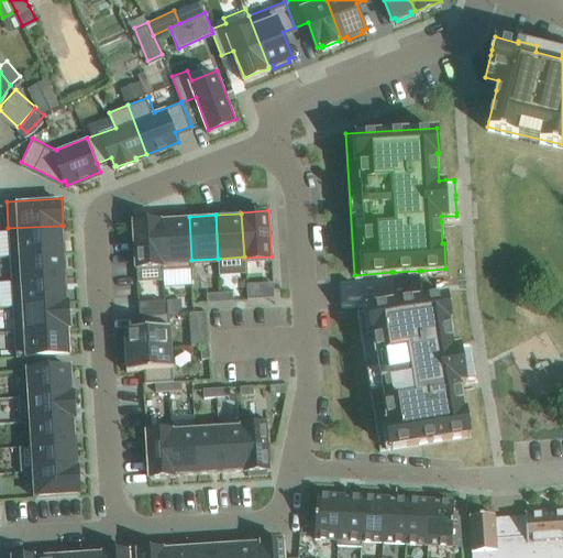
[(162,263),(159,217),(133,219),(136,264),(162,263)]
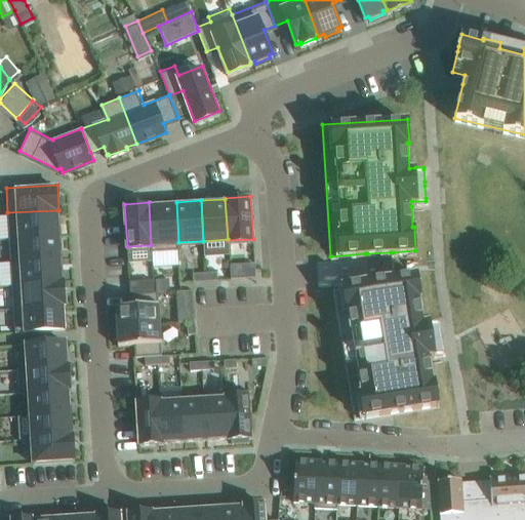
[(178,242),(176,202),(150,203),(150,202),(149,202),(151,245),(151,249),(178,247),(178,242)]
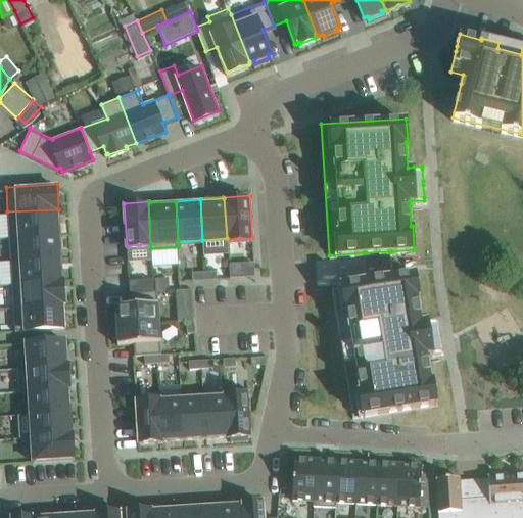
[(59,232),(57,209),(7,212),(9,235),(59,232)]
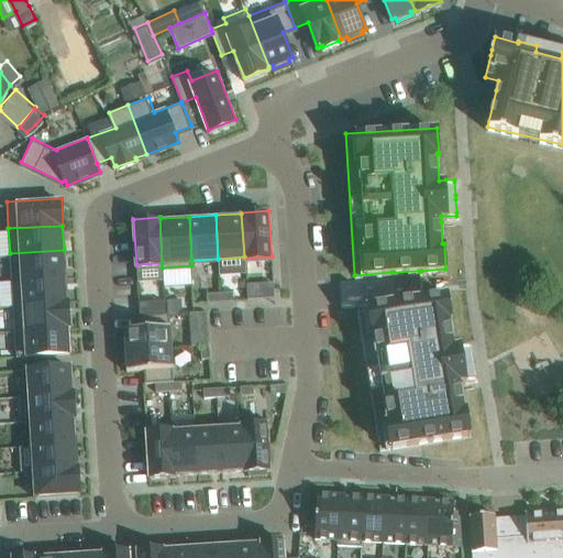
[(65,275),(64,250),(10,253),(11,279),(65,275)]
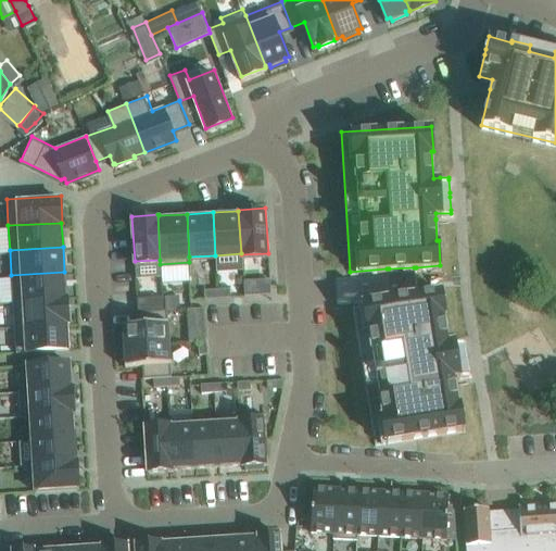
[(65,295),(64,272),(11,275),(13,298),(65,295)]
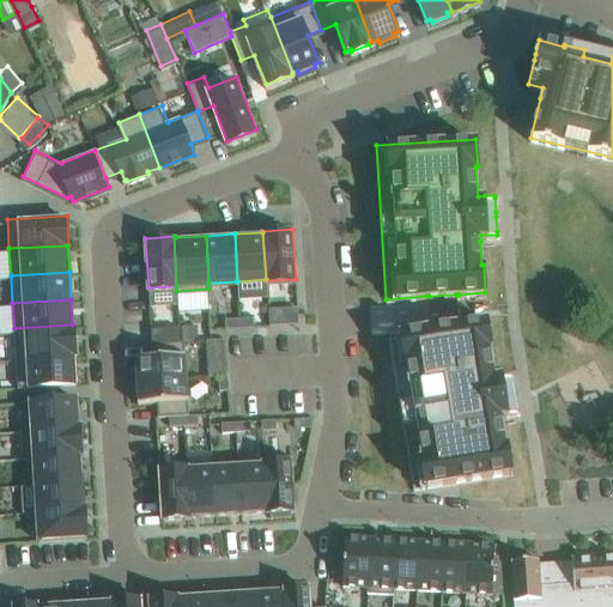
[(298,320),(297,303),(268,305),(269,322),(298,320)]
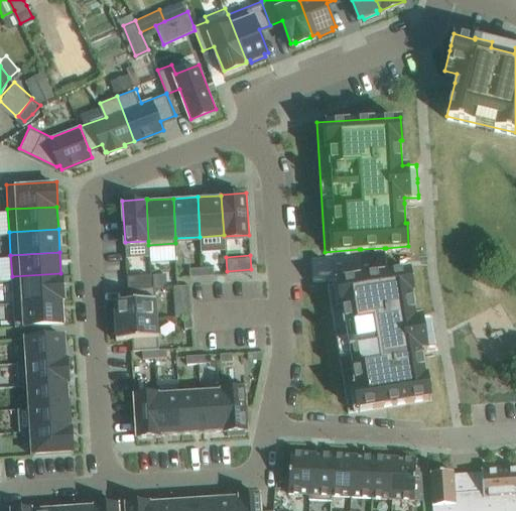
[(214,272),(214,264),(202,265),(202,273),(214,272)]
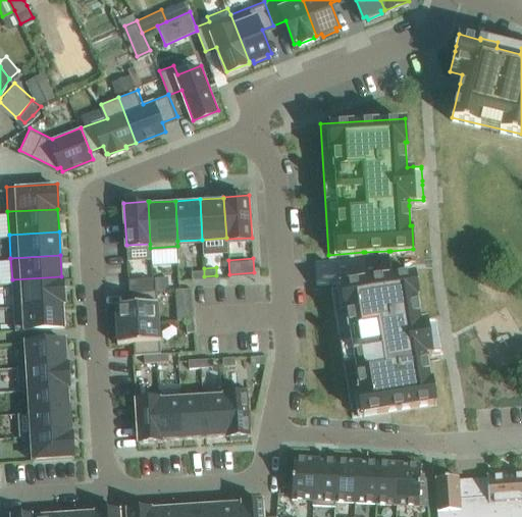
[(204,276),(204,268),(192,268),(192,276),(204,276)]
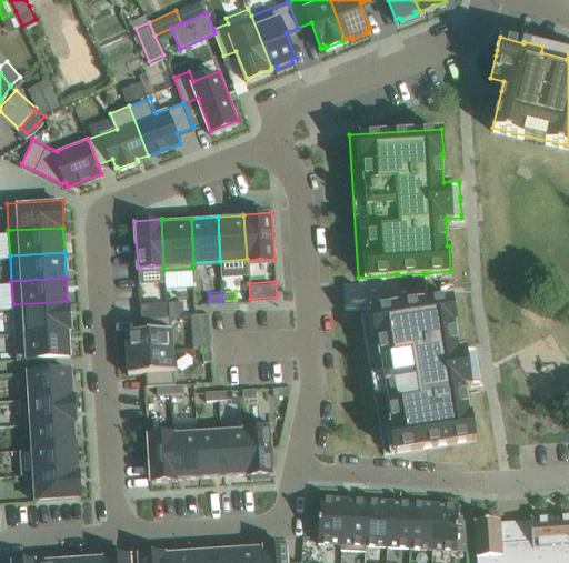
[(477,361),(475,348),(475,345),(465,347),(459,348),(455,321),(456,321),(451,295),(427,299),(426,299),(399,303),(398,303),(360,310),(383,451),(475,436),(470,411),(469,411),(466,390),(466,389),(465,384),(480,381),(480,379),(478,365),(477,361)]
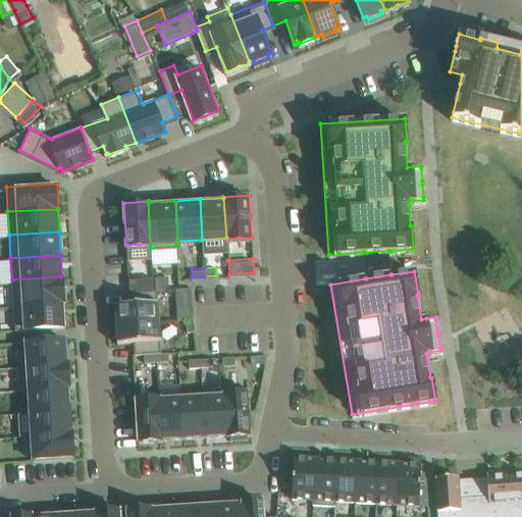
[(168,286),(167,274),(156,274),(156,287),(168,286)]
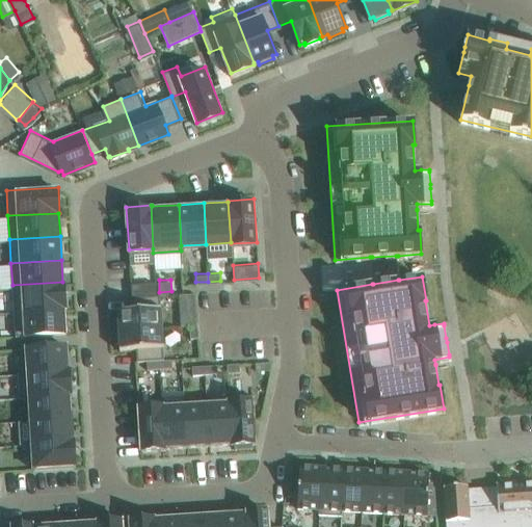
[(156,293),(156,281),(131,282),(132,294),(132,295),(133,295),(156,293)]
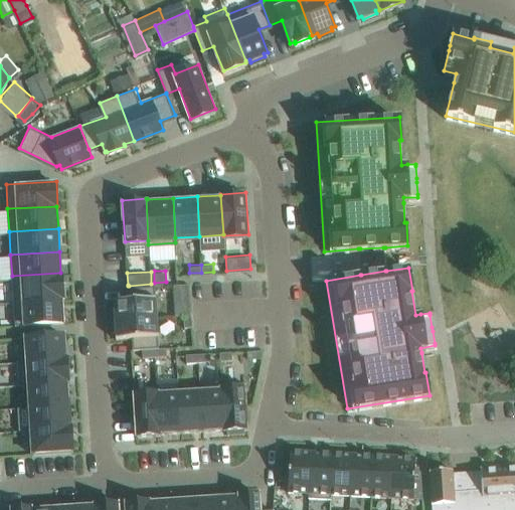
[(63,298),(62,273),(60,273),(12,276),(13,301),(62,298),(63,298)]
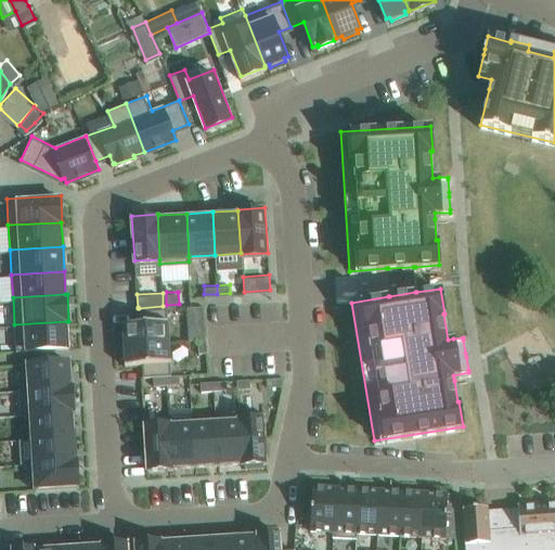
[(191,304),(186,305),(188,320),(204,319),(203,304),(191,304)]
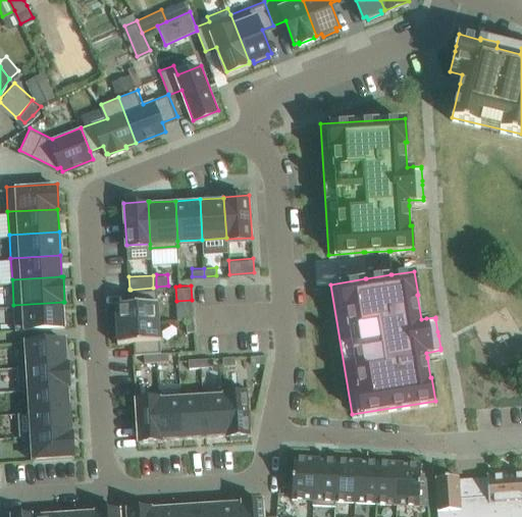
[(159,319),(157,288),(153,288),(131,290),(131,301),(114,302),(115,303),(115,310),(112,310),(112,322),(159,319)]
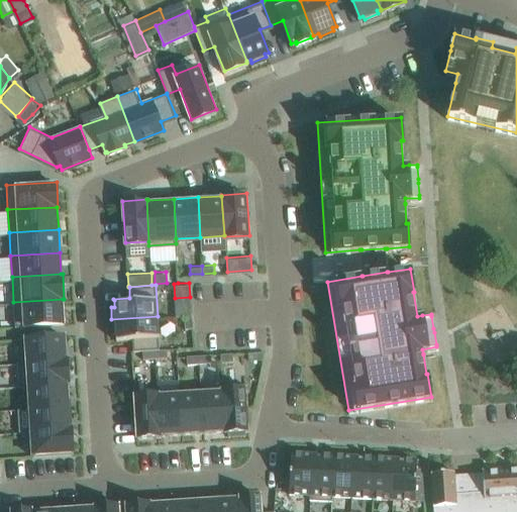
[(64,322),(63,299),(13,302),(15,325),(64,322)]
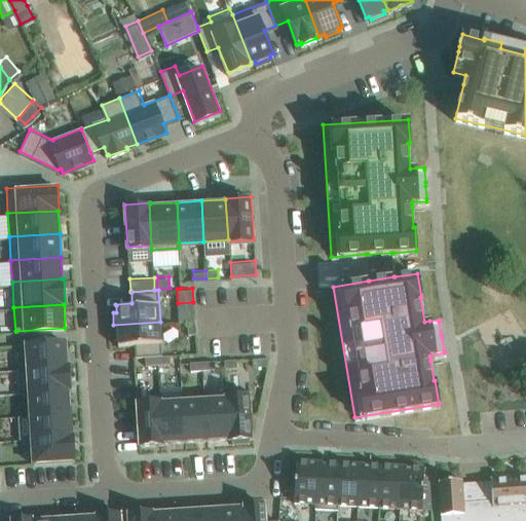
[(194,320),(187,320),(188,332),(196,332),(195,320),(194,320)]
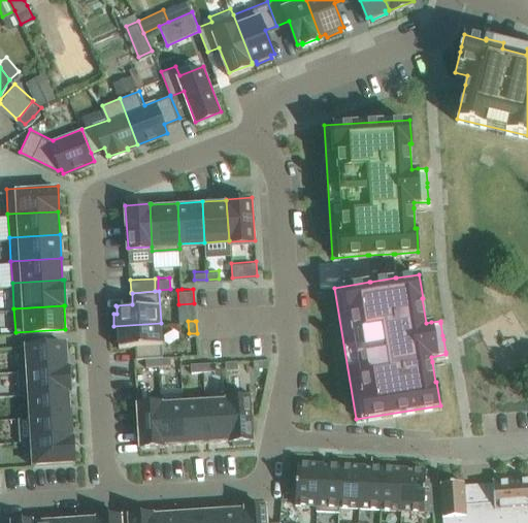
[(162,355),(161,323),(113,326),(114,337),(119,337),(119,344),(119,345),(135,344),(135,356),(145,356),(158,355),(162,355)]
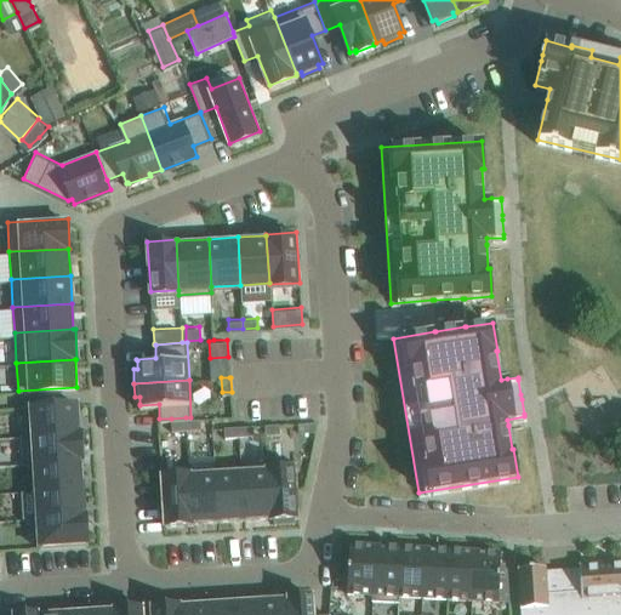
[(80,428),(78,400),(24,404),(27,432),(80,428)]
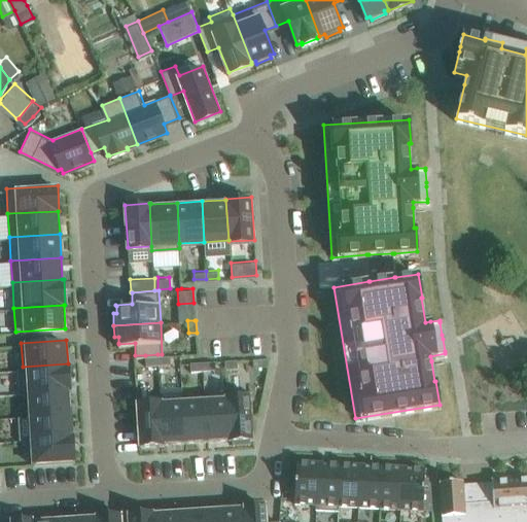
[(170,361),(170,353),(162,354),(157,354),(159,362),(170,361)]
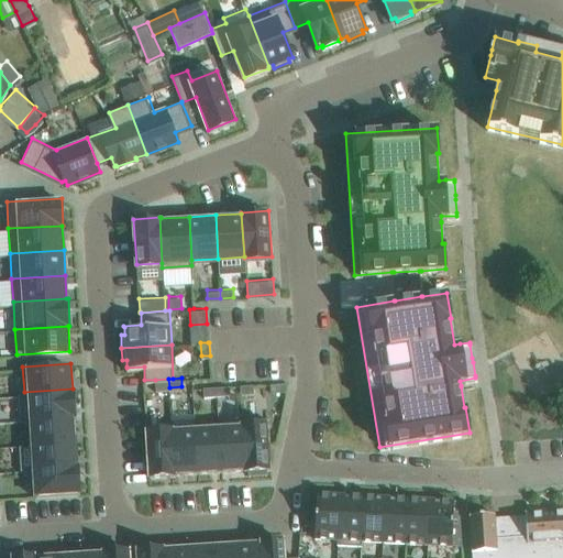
[(169,387),(168,379),(155,380),(156,389),(169,387)]
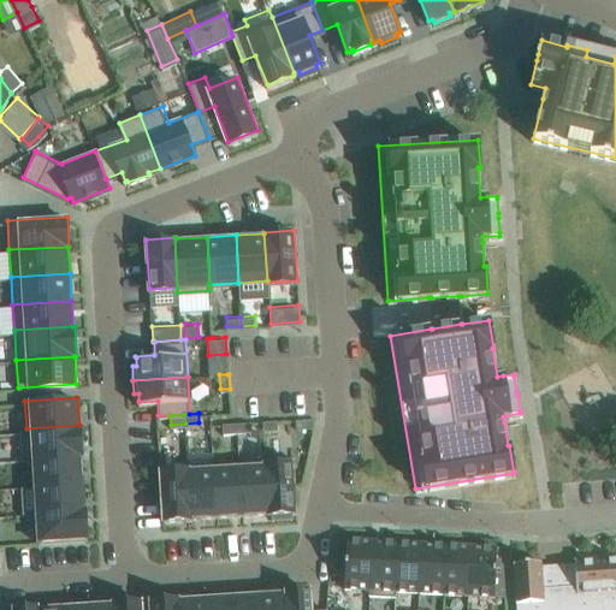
[(278,427),(277,418),(262,419),(264,428),(278,427)]
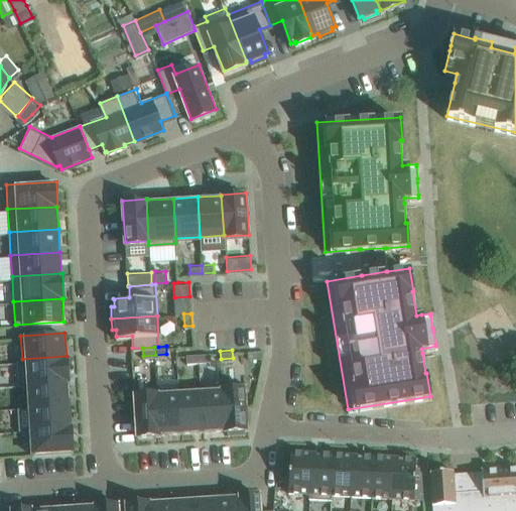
[(211,360),(211,352),(199,353),(199,361),(211,360)]
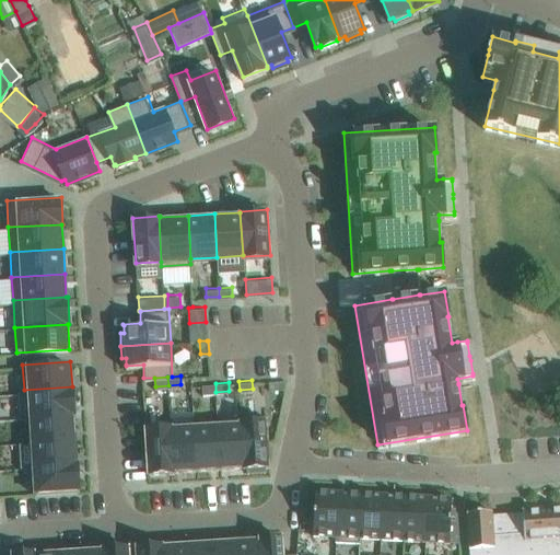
[(216,392),(216,383),(202,383),(202,392),(216,392)]
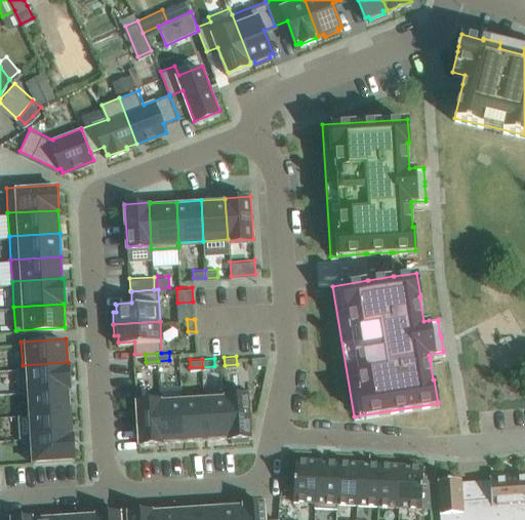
[(70,388),(69,362),(68,362),(23,365),(17,365),(18,391),(29,390),(69,388),(70,388)]
